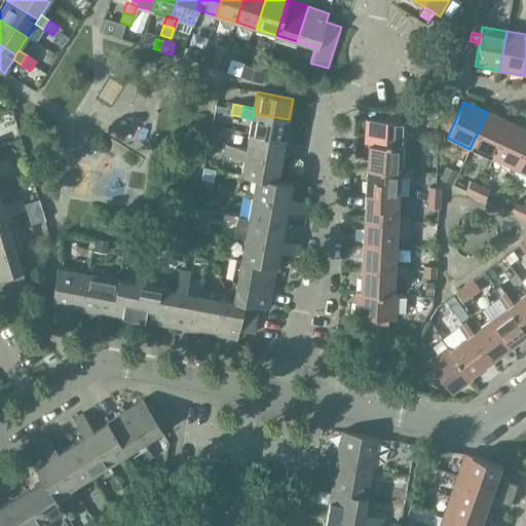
[(389,121),(399,121),(400,113),(389,112),(389,121)]
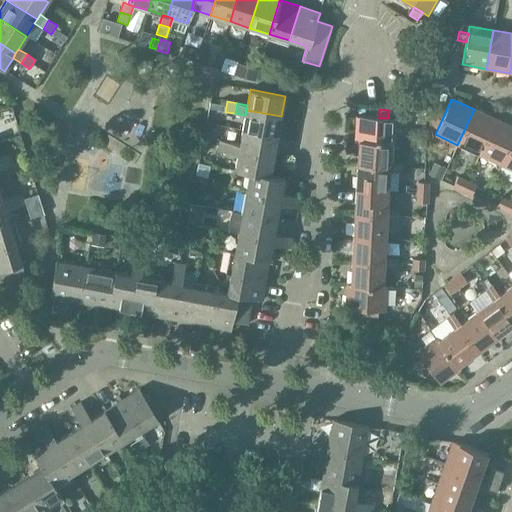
[(457,145),(479,155),(495,119),(474,109),(457,145)]
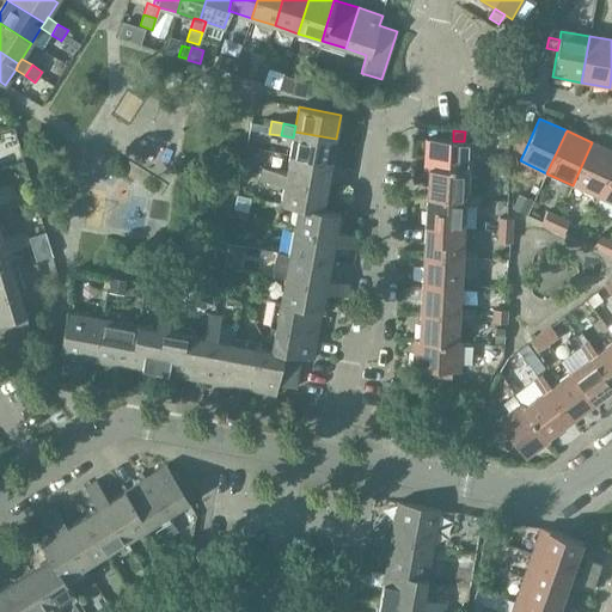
[(293,138),(289,155),(331,163),(336,139),(294,132),(293,138)]
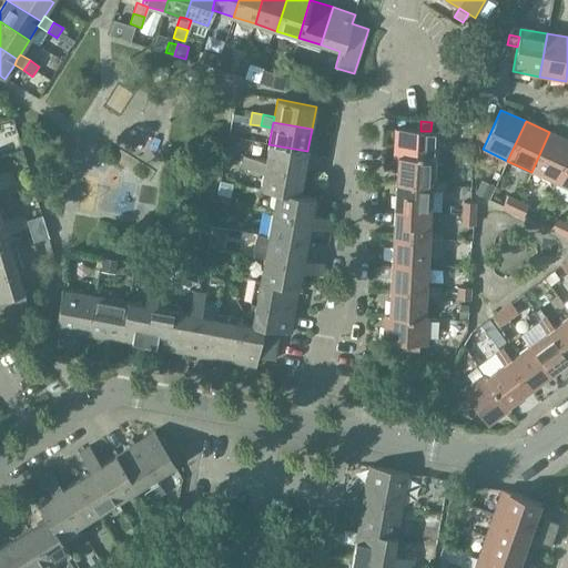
[(477,138),(486,142),(490,132),(482,129),(477,138)]
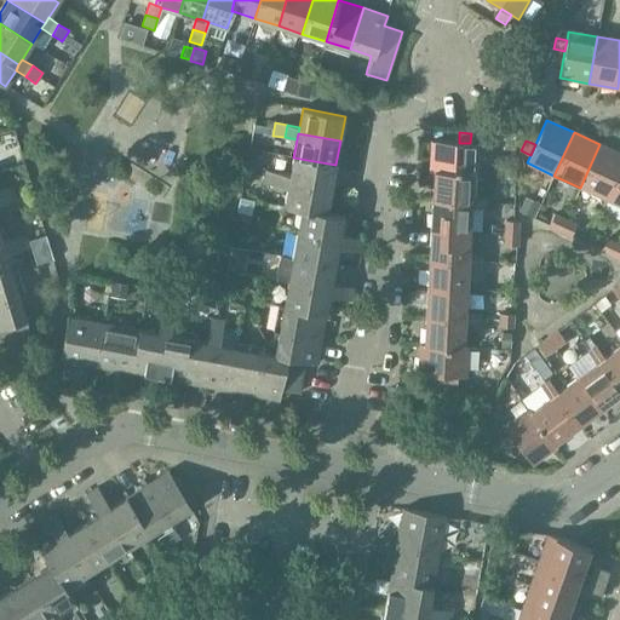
[(472,173),(472,174),(477,174),(478,144),(470,143),(459,143),(431,142),(430,172),(434,172),(472,173)]
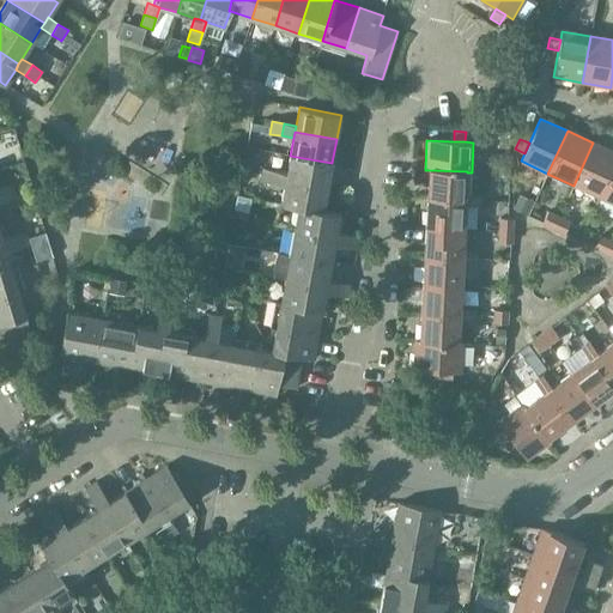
[(612,168),(612,152),(593,143),(574,186),(600,198),(612,168)]
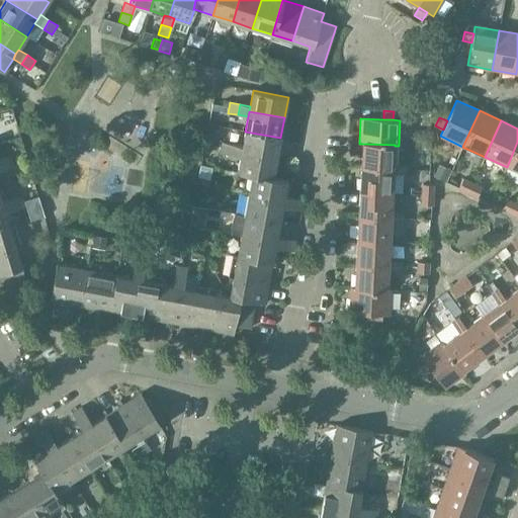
[(242,147),(241,152),(277,158),(280,138),(245,132),(242,147)]
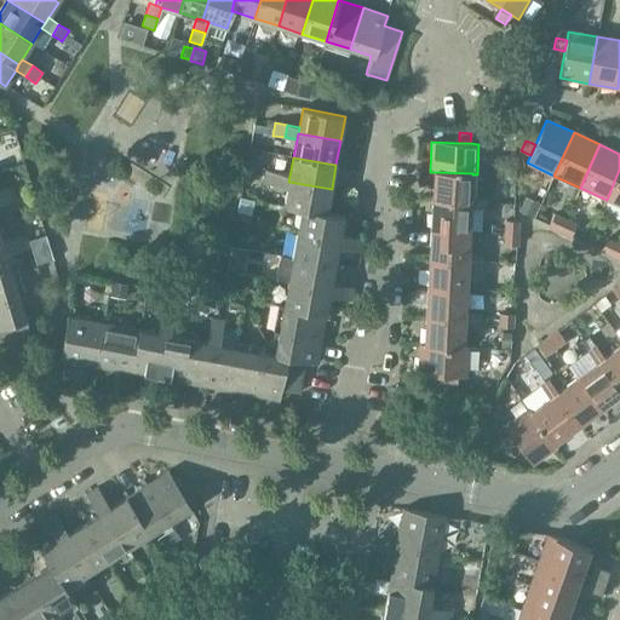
[(619,170),(607,200),(619,206),(619,170)]
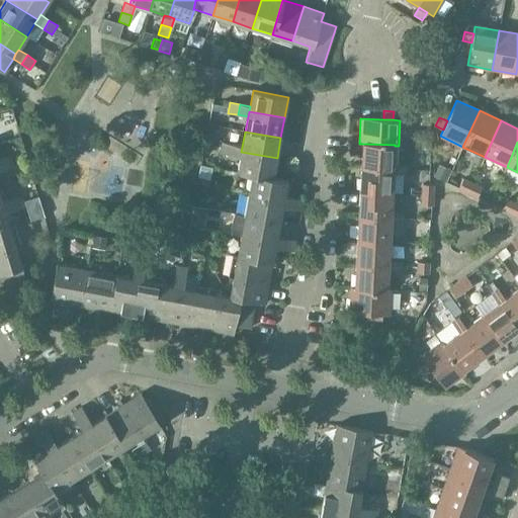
[(221,154),(231,156),(233,145),(223,143),(221,154)]
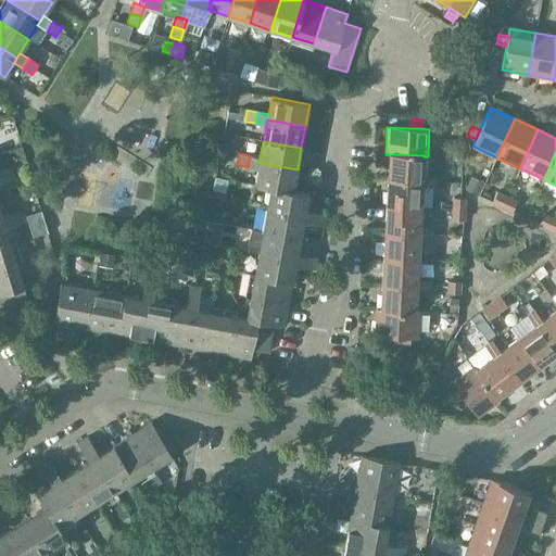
[(424,155),(389,154),(388,179),(422,182),(422,177),(424,156),(424,155)]
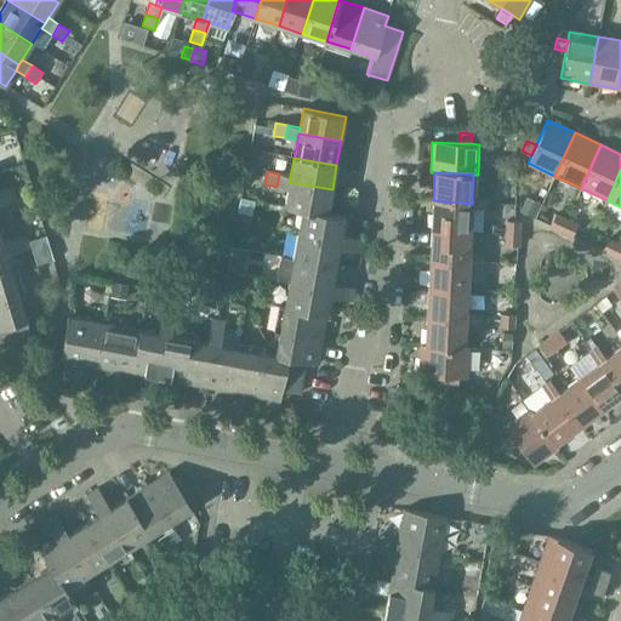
[(279,174),(277,187),(288,188),(289,182),(290,176),(279,174)]
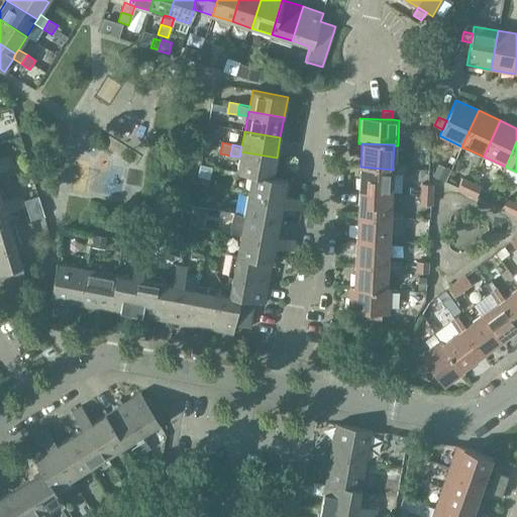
[(237,173),(251,175),(273,179),(273,178),(277,158),(240,151),(239,157),(237,173)]
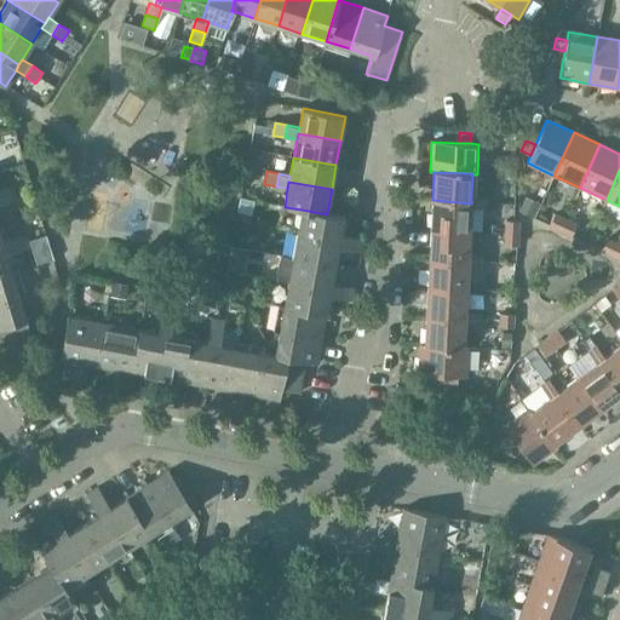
[(0,190),(4,204),(16,200),(12,188),(0,190)]
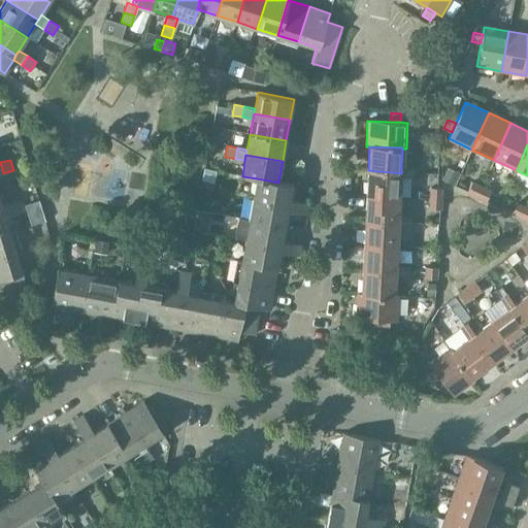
[(414,169),(401,168),(401,173),(401,176),(414,177),(414,169)]
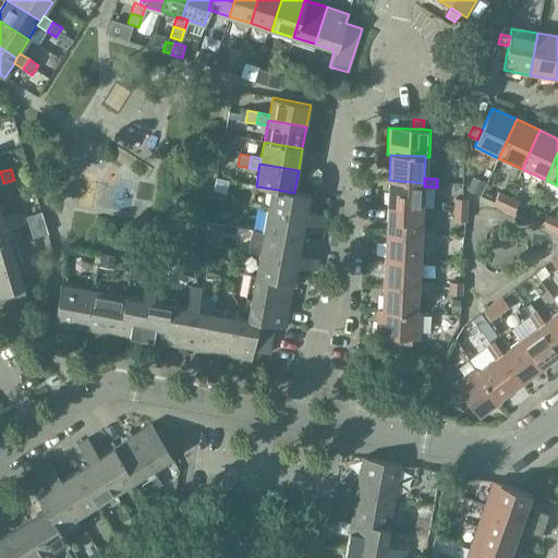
[(424,186),(424,183),(389,180),(388,206),(423,208),(424,186)]
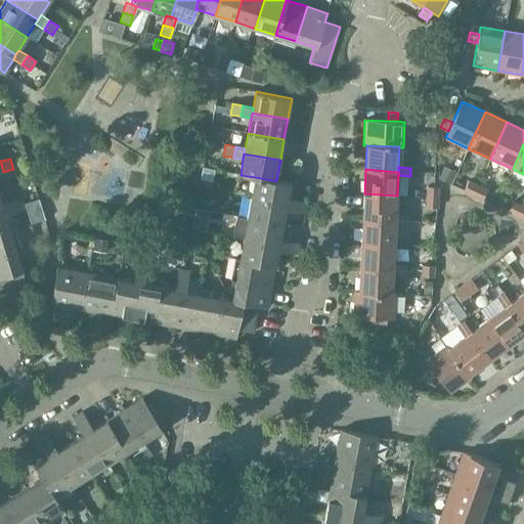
[(255,177),(251,198),(287,204),(288,199),(291,183),(276,180),(276,181),(255,177)]
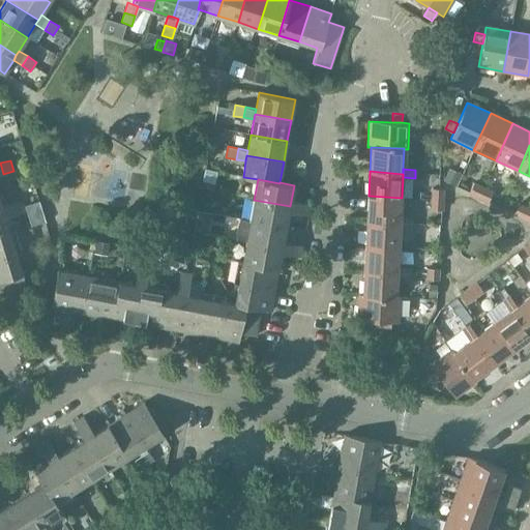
[(469,194),(478,198),(483,188),(473,183),(469,194)]
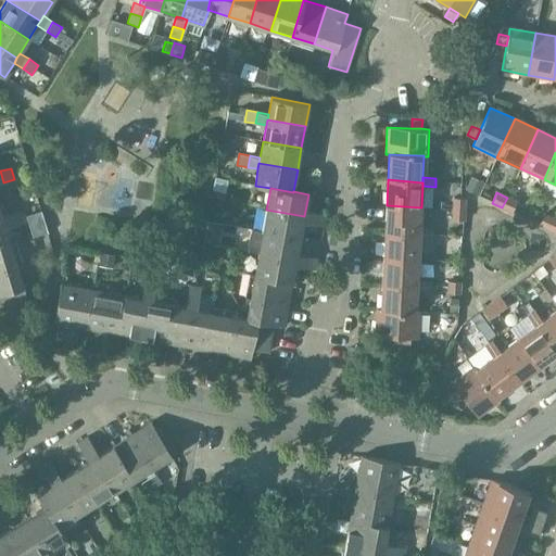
[(453,210),(465,210),(465,199),(454,198),(453,210)]
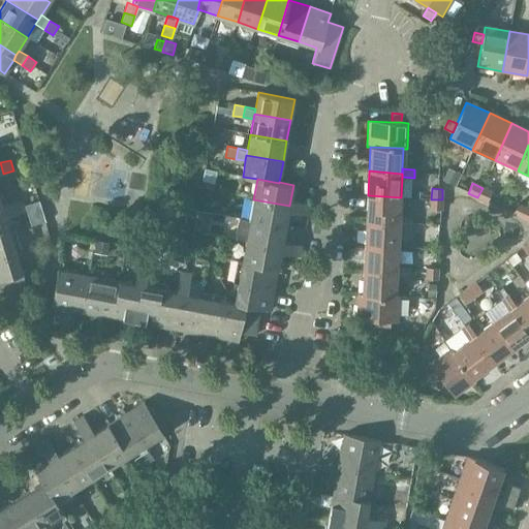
[(483,188),(477,197),(487,201),(492,192),(483,188)]
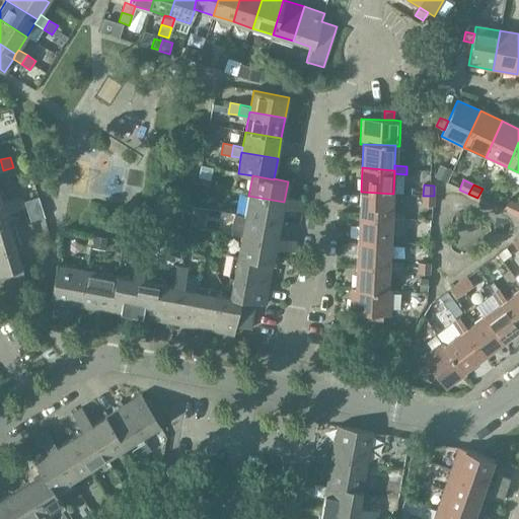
[(393,194),(361,192),(359,216),(391,218),(391,214),(393,194)]
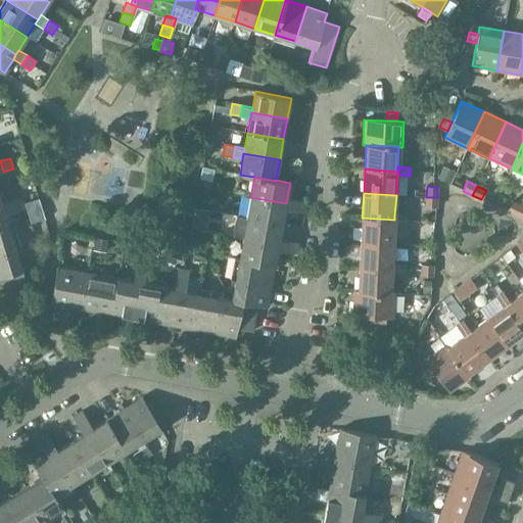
[(250,197),(246,218),(283,224),(285,208),(286,203),(250,197)]
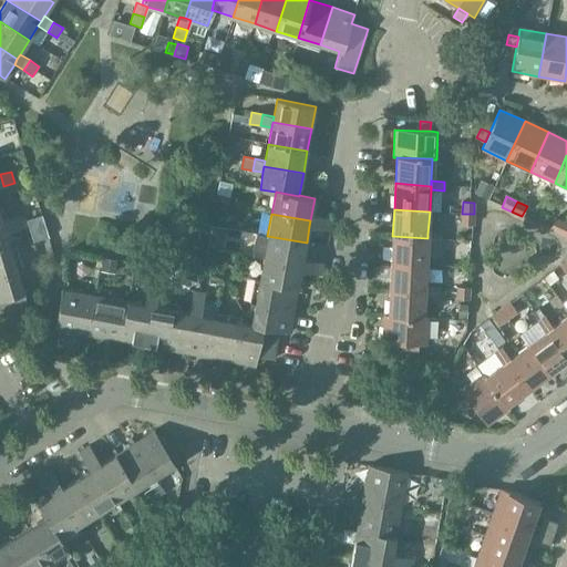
[(474,214),(462,214),(462,225),(473,225),(474,214)]
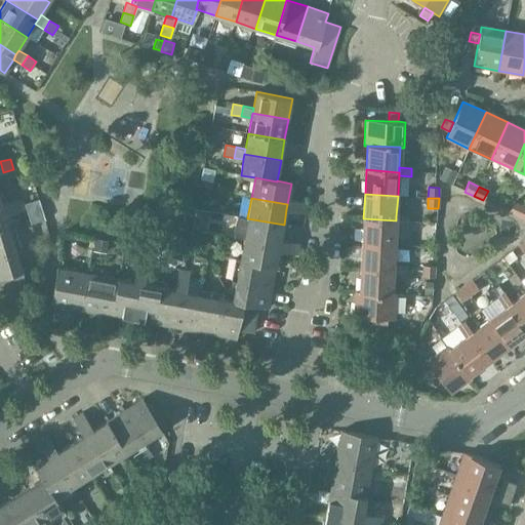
[(12,202),(15,212),(25,209),(22,199),(12,202)]
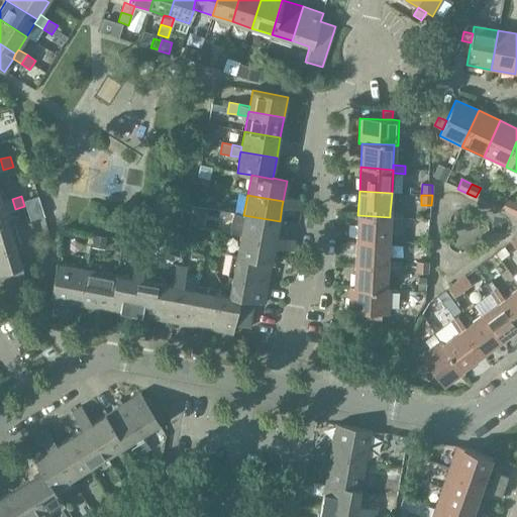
[(282,206),(292,208),(294,198),(284,196),(283,201),(282,206)]
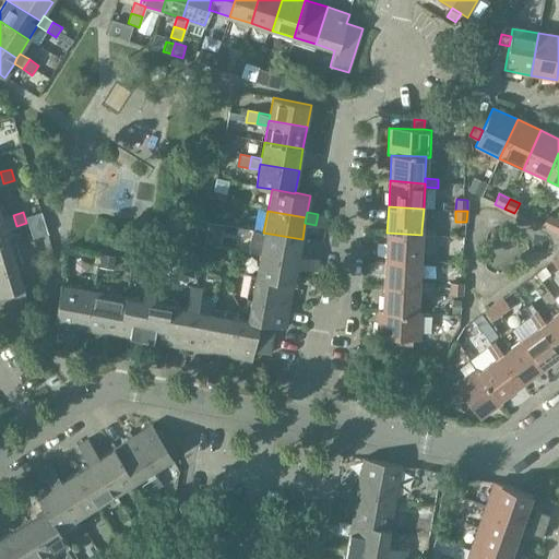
[(318,214),(316,225),(326,227),(329,216),(318,214)]
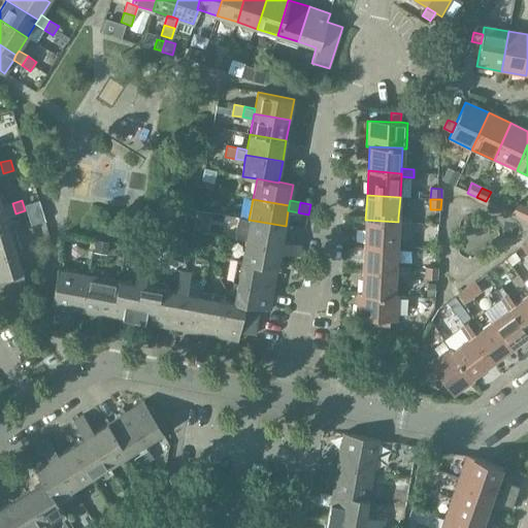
[(15,213),(12,203),(2,206),(4,211),(5,217),(15,213)]
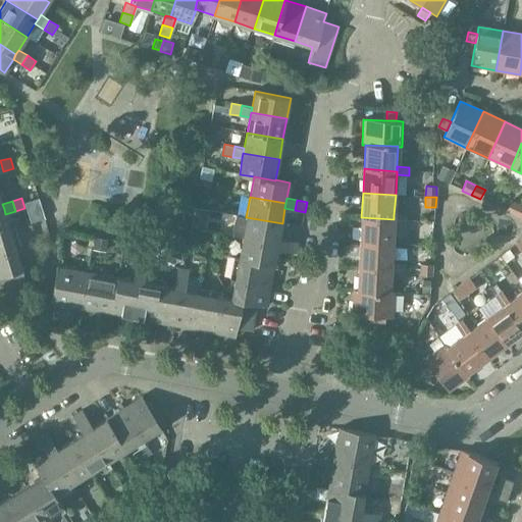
[(506,211),(516,215),(520,206),(511,201),(506,211)]
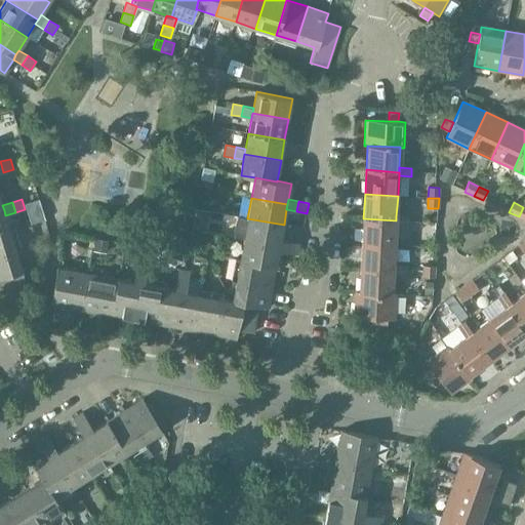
[(4,210),(0,210),(0,233),(10,230),(5,215),(4,210)]
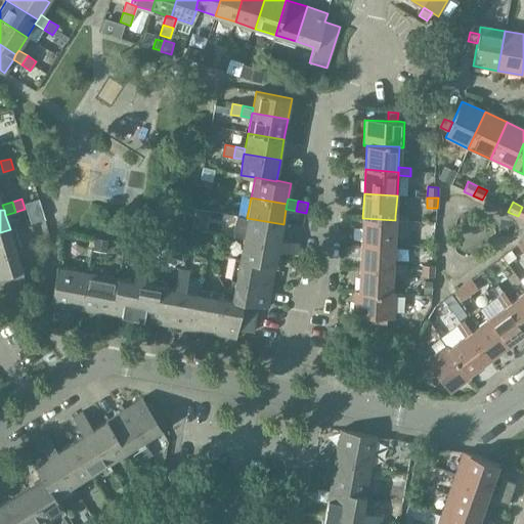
[(395,216),(395,220),(395,224),(407,225),(407,217),(395,216)]
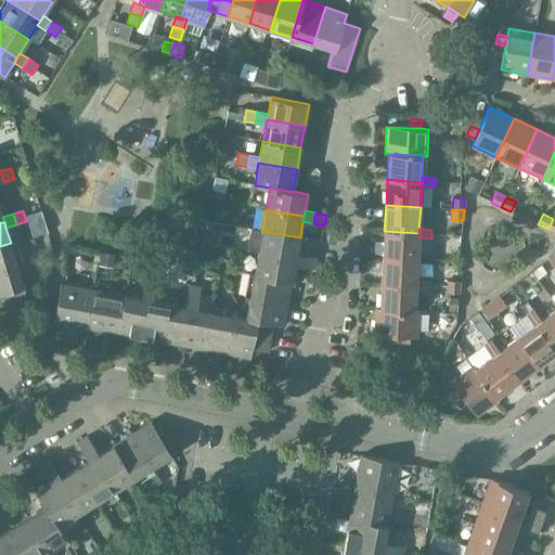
[(261,231),(258,253),(296,259),(297,254),(300,237),(261,231)]
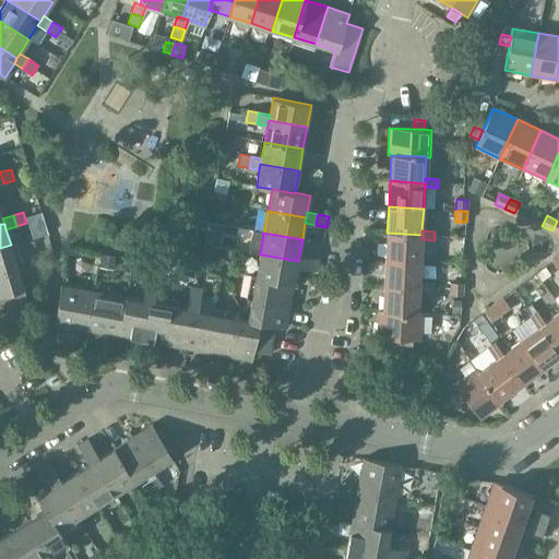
[(421,235),(387,233),(385,259),(420,261),(421,239),(421,235)]
